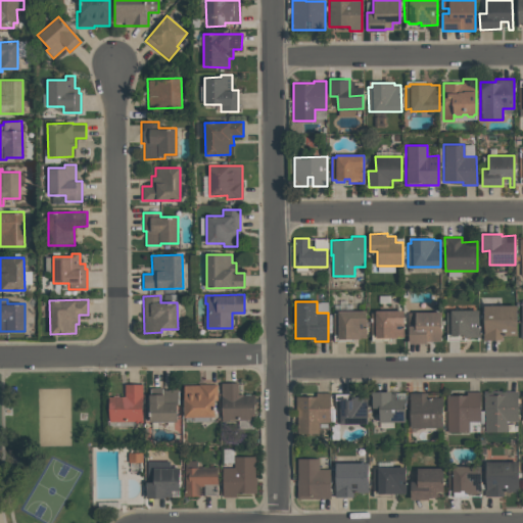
[(516,304),(516,336),(502,336),(502,340),(483,340),(483,304),(516,304)]
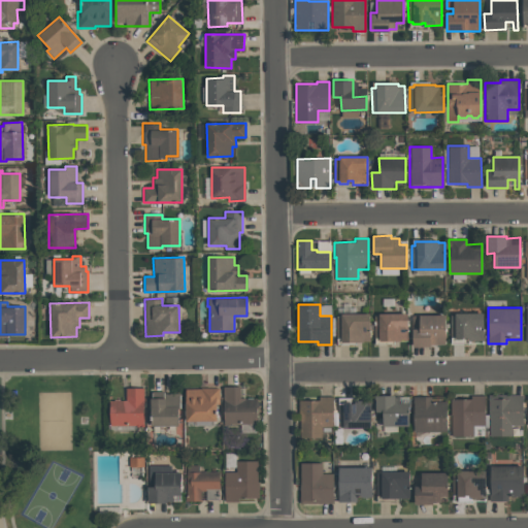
[(369,312),(369,341),(341,341),(341,337),(336,337),(336,316),(340,316),(340,312),(369,312)]
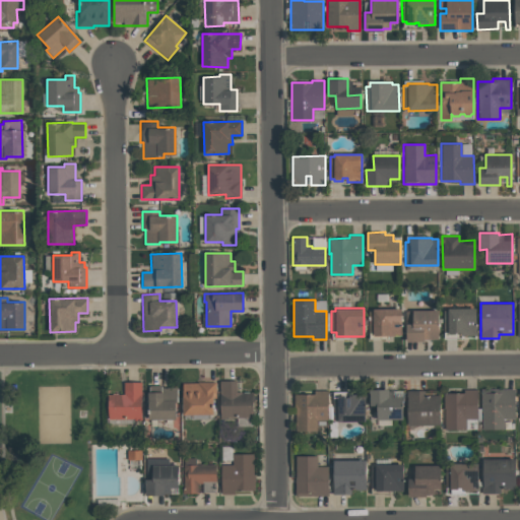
[(369,332),(368,312),(373,311),(373,309),(401,308),(401,334),(394,334),(394,335),(373,336),(373,332),(369,332)]
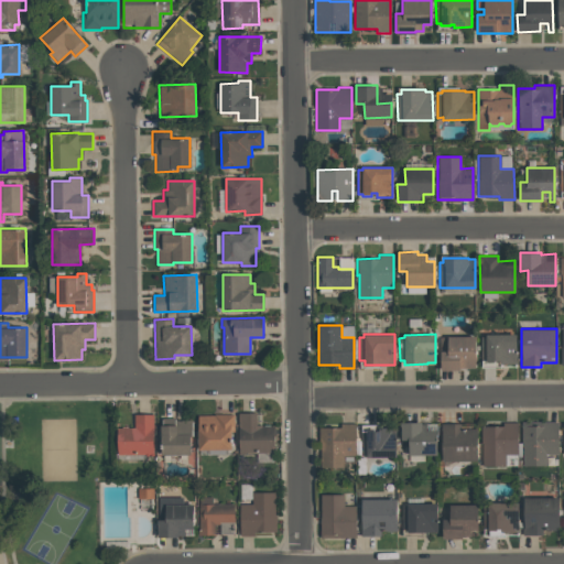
[(516,334),(516,364),(499,364),(499,360),(494,360),(494,362),(486,362),(486,359),(480,360),(480,337),(485,337),(485,335),(516,334)]
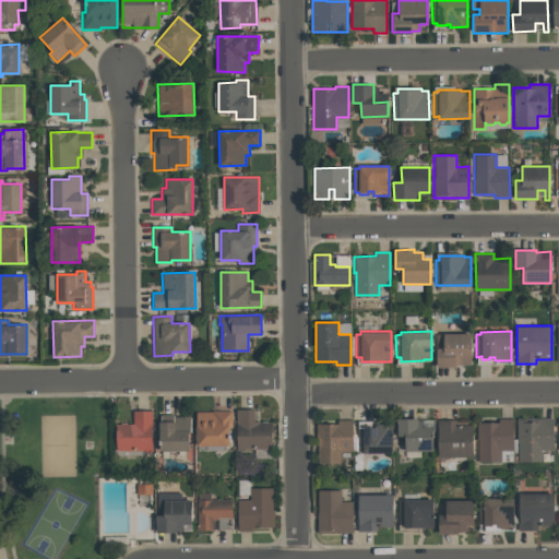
[(443,333),(471,333),(471,365),(455,365),(455,367),(437,367),(436,335),(443,335),(443,333)]
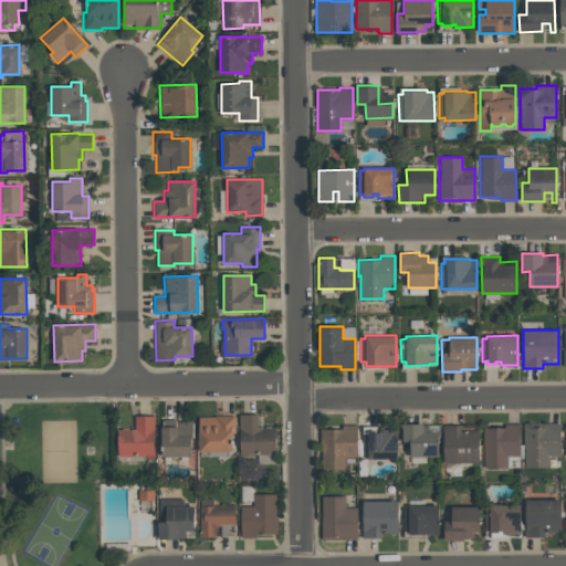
[(257,415),(257,426),(262,426),(262,427),(275,427),(275,454),(239,454),(239,415),(257,415)]
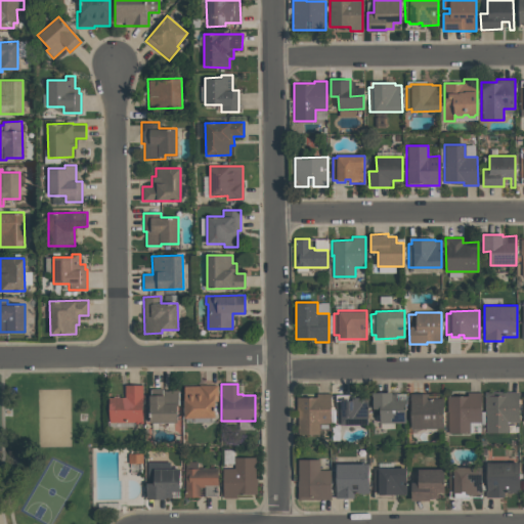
[(108,423),(108,397),(124,397),(124,385),(141,385),(142,424),(134,424),(134,422),(108,423)]
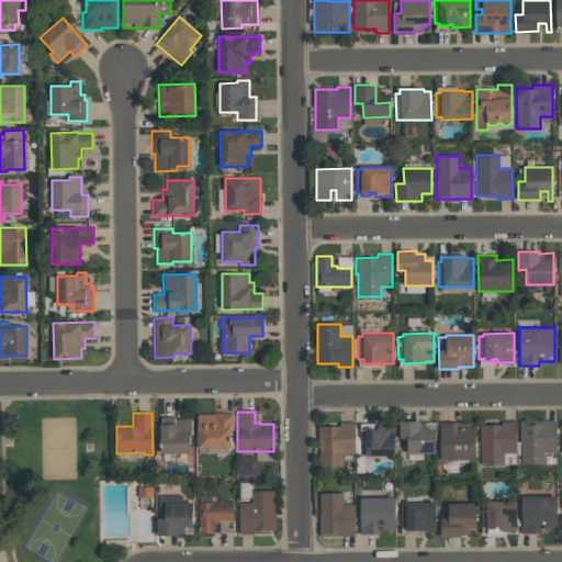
[(197,414),(213,414),(213,413),(233,413),(233,429),(229,429),(229,448),(198,448),(197,414)]
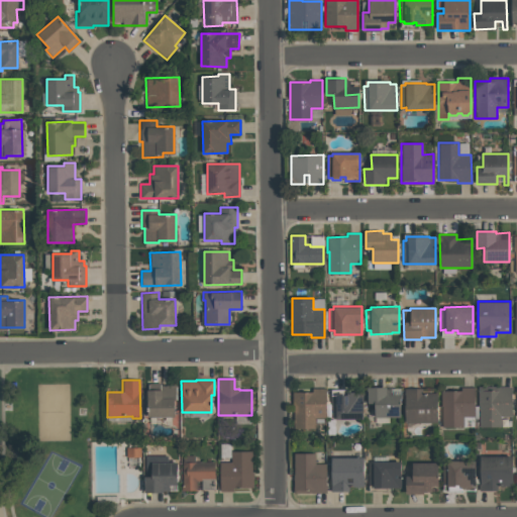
[(146,417),(145,390),(161,389),(161,386),(176,385),(176,400),(174,400),(174,416),(146,417)]
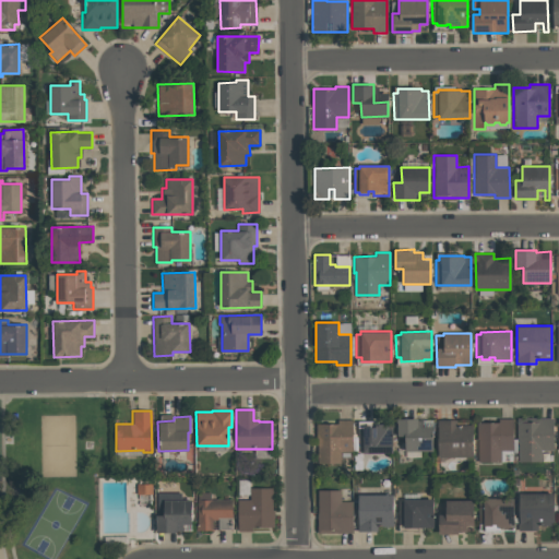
[(421,426),(432,426),(432,451),(405,451),(405,436),(397,436),(397,423),(396,423),(396,418),(421,418),(421,426)]
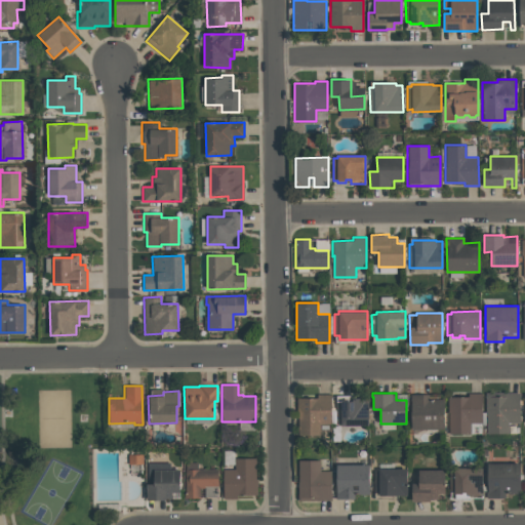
[(481,393),(482,422),(470,423),(470,434),(449,434),(449,412),(448,412),(447,397),(468,397),(468,394),(481,393)]
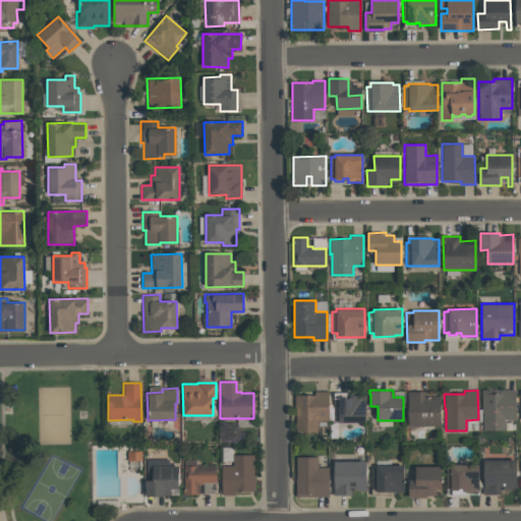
[(482,430),(481,391),(515,390),(515,419),(504,419),(504,430),(482,430)]
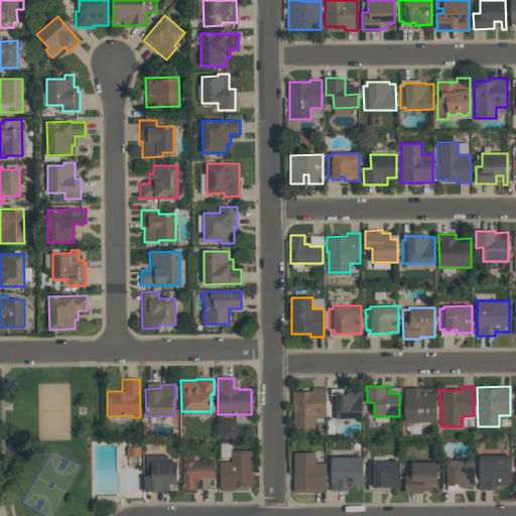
[(291,391),(311,391),(311,388),(325,387),(326,417),(314,417),(314,427),(291,427),(291,391)]
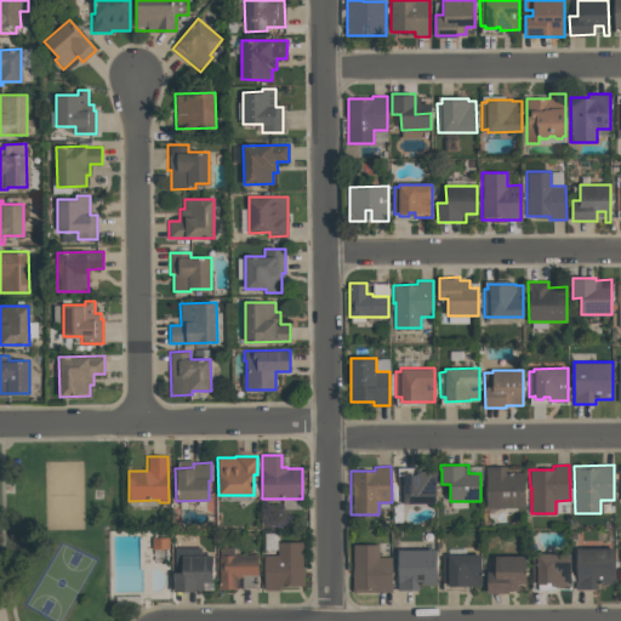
[(486,507),(485,466),(507,466),(507,472),(524,472),(525,507),(486,507)]
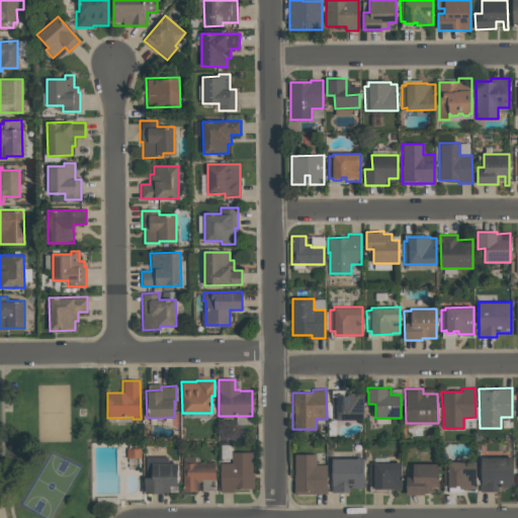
[(364,420),(335,420),(335,418),(331,418),(331,397),(335,397),(335,394),(343,394),(343,396),(348,396),(348,393),(364,393),(364,420)]
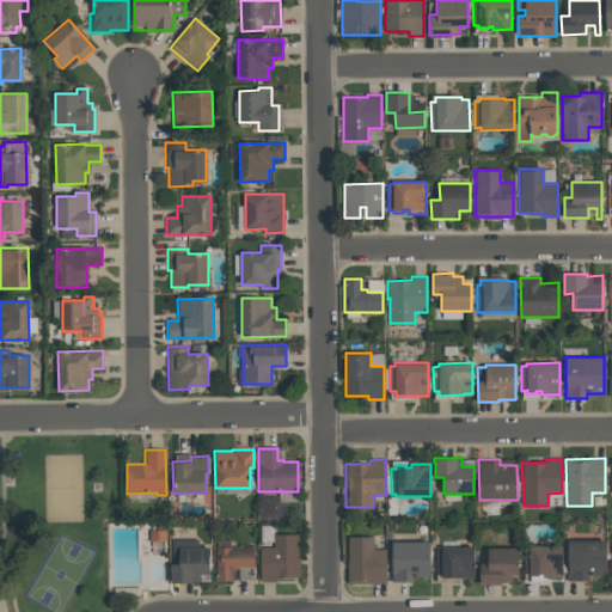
[(273,534),(299,534),(299,576),(275,577),(275,581),(261,581),(259,546),(273,546),(273,534)]
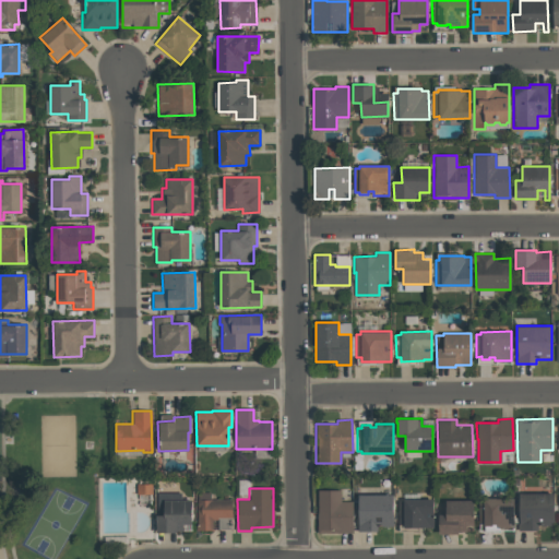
[(353,533),(317,533),(317,490),(341,490),(341,501),(353,501),(353,533)]
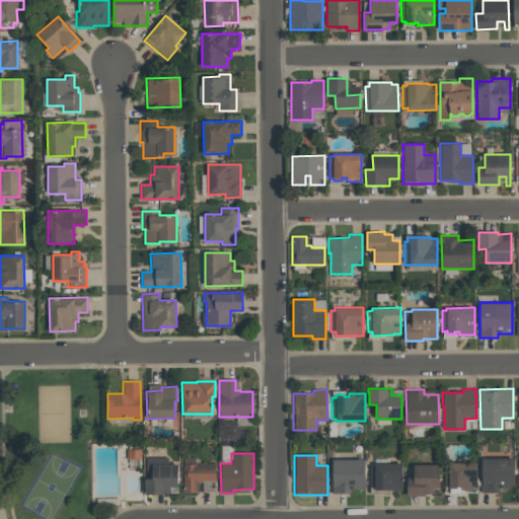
[(163,494),(145,494),(145,477),(146,477),(146,457),(168,457),(168,464),(177,464),(177,486),(168,486),(168,493),(163,493),(163,494)]
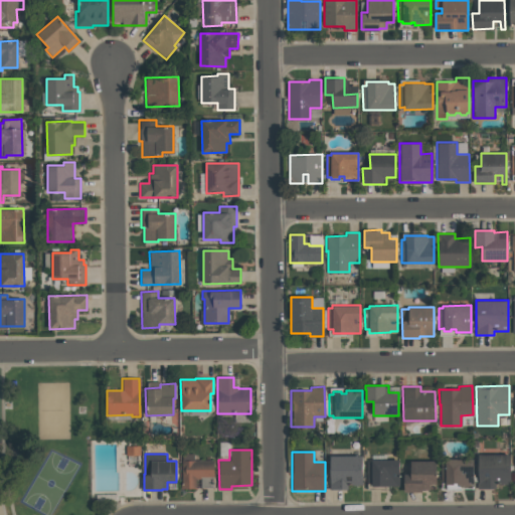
[(478,455),(509,455),(510,485),(495,485),(495,488),(478,488),(478,455)]
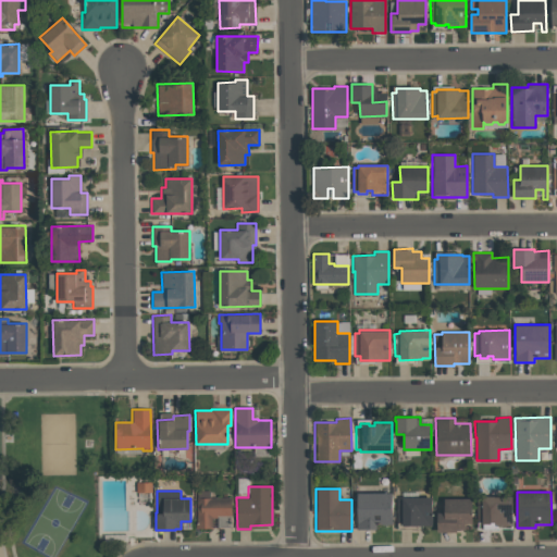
[(356,530),(356,493),(392,493),(392,524),(375,524),(375,530),(356,530)]
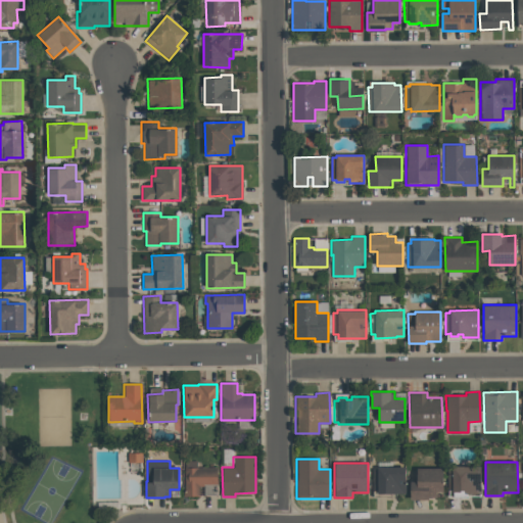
[(480,466),(480,492),(465,492),(465,489),(460,489),(460,491),(452,491),(452,490),(447,490),(447,466),(480,466)]
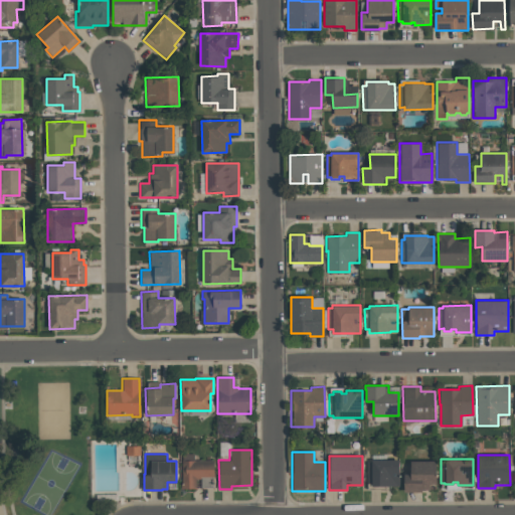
[(399,486),(371,487),(371,483),(367,484),(366,462),(371,462),(371,460),(398,460),(399,486)]
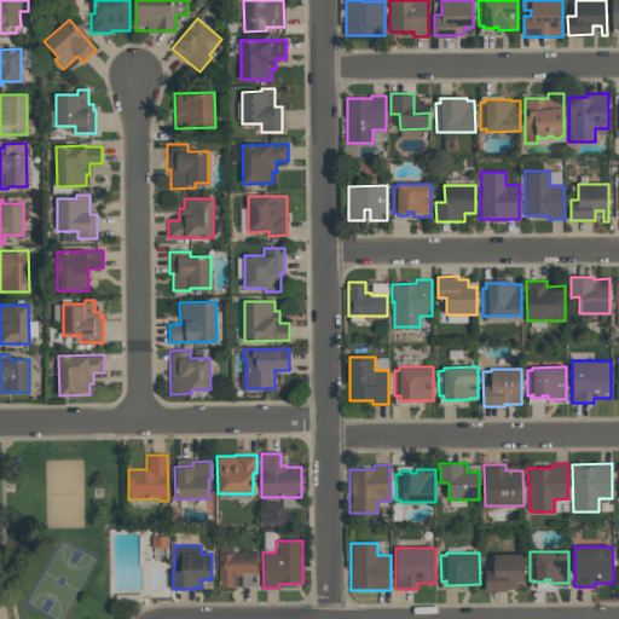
[(218,586),(218,554),(256,554),(256,576),(235,576),(235,586),(218,586)]
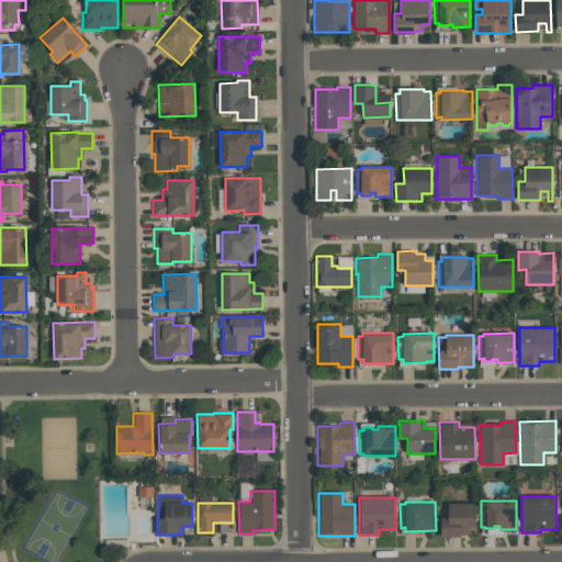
[(475,503),(475,528),(468,528),(468,535),(460,535),(460,537),(440,537),(440,517),(448,517),(448,503),(475,503)]
